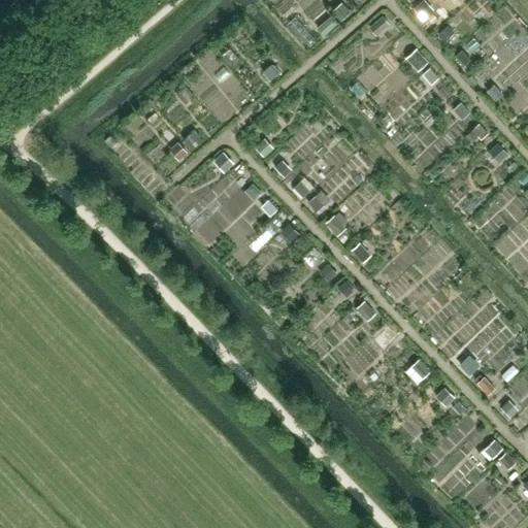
[(422,1),(414,7),(423,18),(430,10),(422,1)]
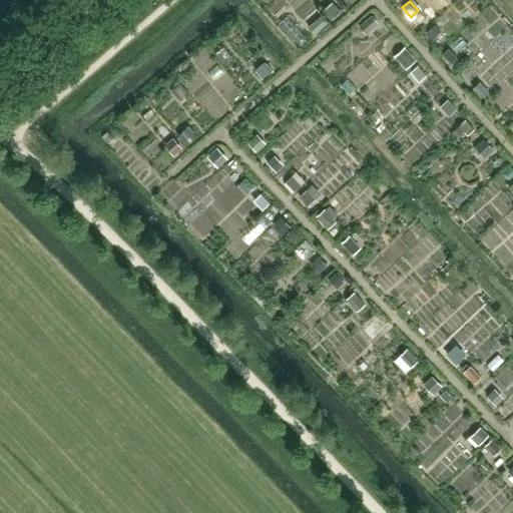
[(335,4),(325,12),(331,19),(341,12),(335,4)]
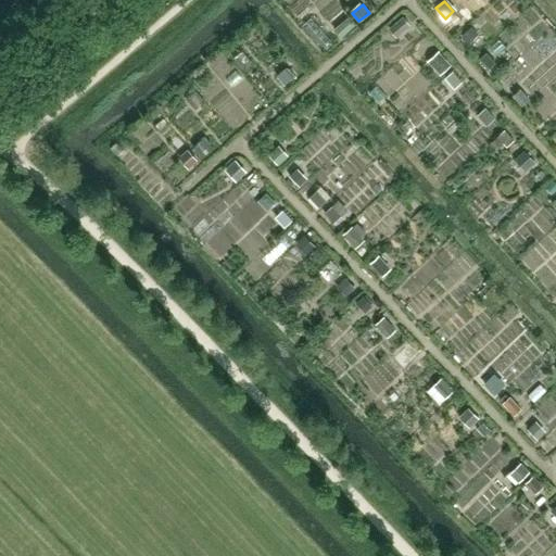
[(349,15),(333,28),(341,37),(356,24),(349,15)]
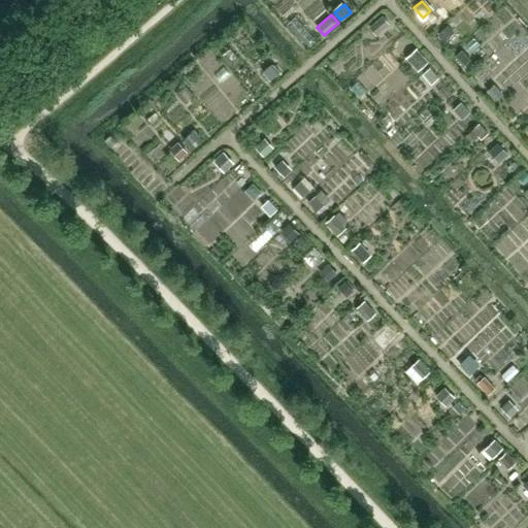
[(383,14),(372,24),(378,31),(390,23),(383,14)]
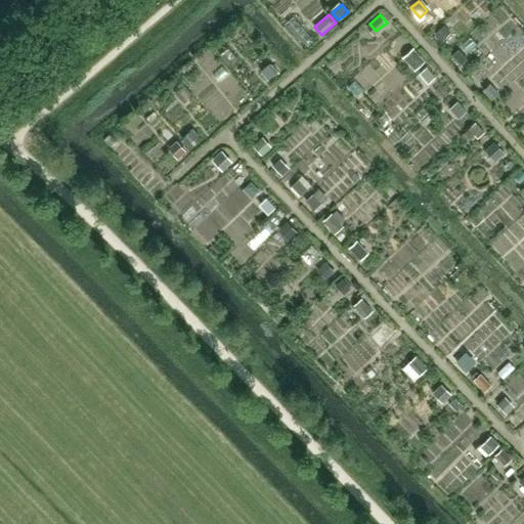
[(444,24),(435,33),(441,39),(450,30),(444,24)]
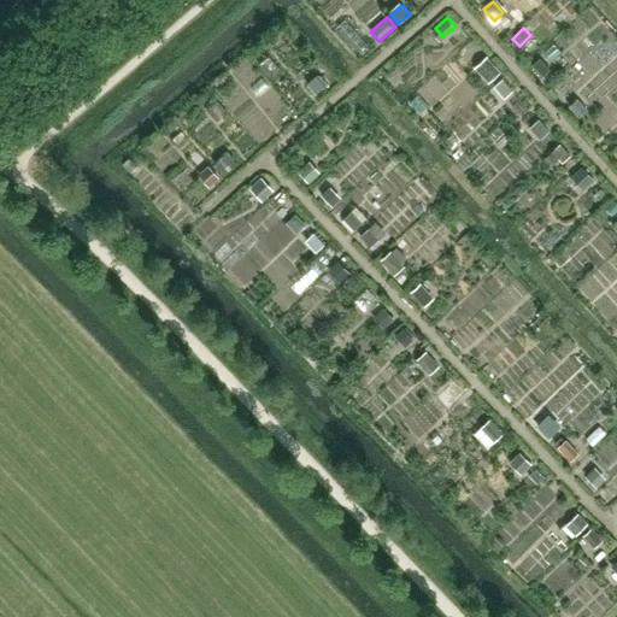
[(436,141),(466,113),(479,127),(497,111),(427,34),(378,77),(436,141)]
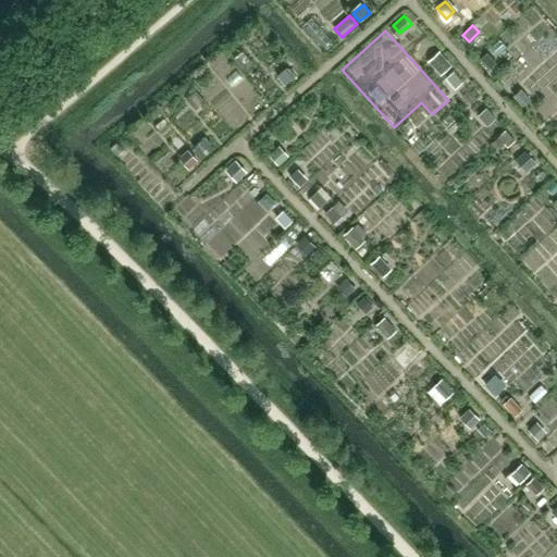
[(260,74),(276,59),(255,34),(238,49),(260,74)]
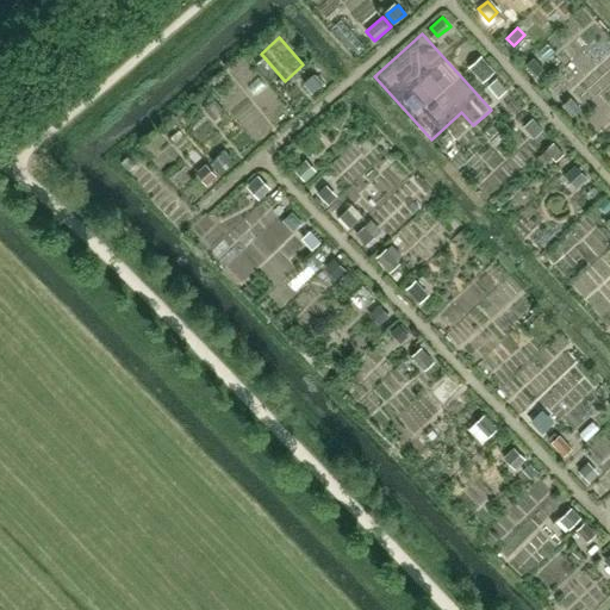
[(534,55),(527,63),(536,74),(545,67),(534,55)]
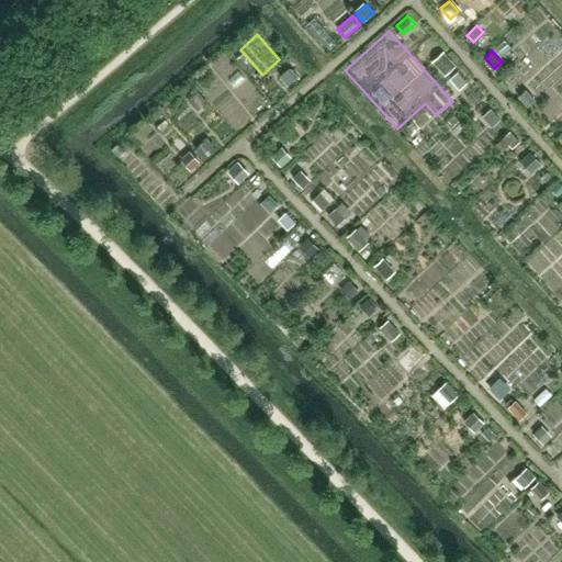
[(444,54),(435,60),(446,74),(453,66),(444,54)]
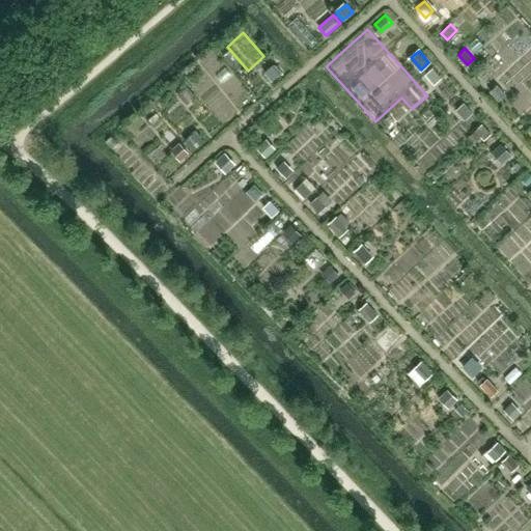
[(276,64),(266,74),(273,81),(283,72),(276,64)]
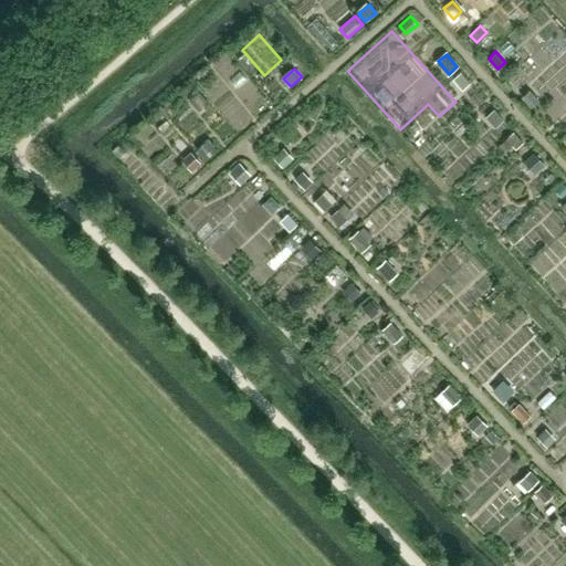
[(463,70),(453,77),(463,87),(472,80),(463,70)]
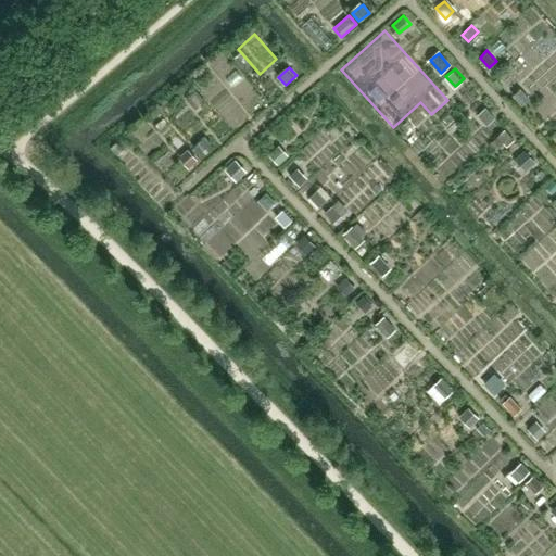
[(519,87),(512,95),(521,105),(529,99),(519,87)]
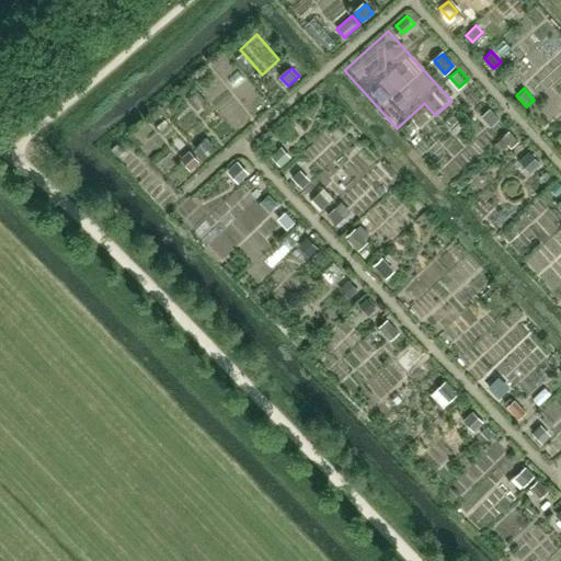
[(490,109),(483,115),(492,125),(500,118),(490,109)]
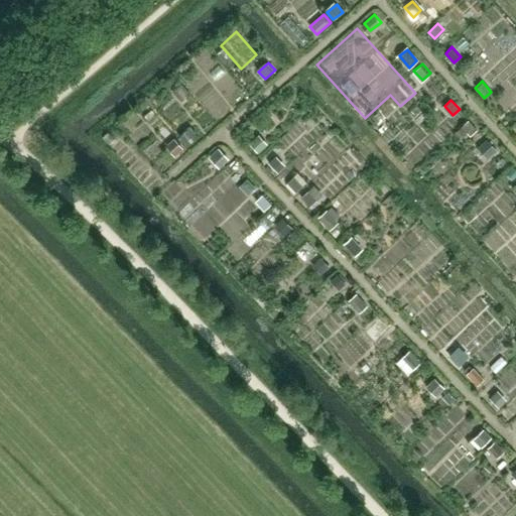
[(189,129),(180,137),(188,145),(198,137),(189,129)]
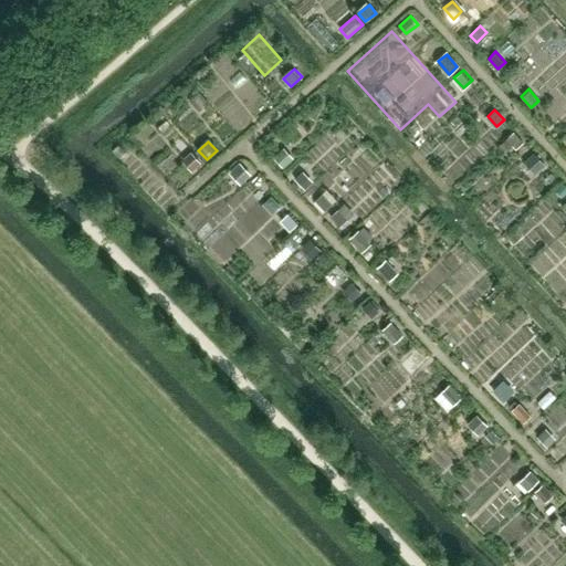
[(280,149),(272,157),(283,168),(291,161),(280,149)]
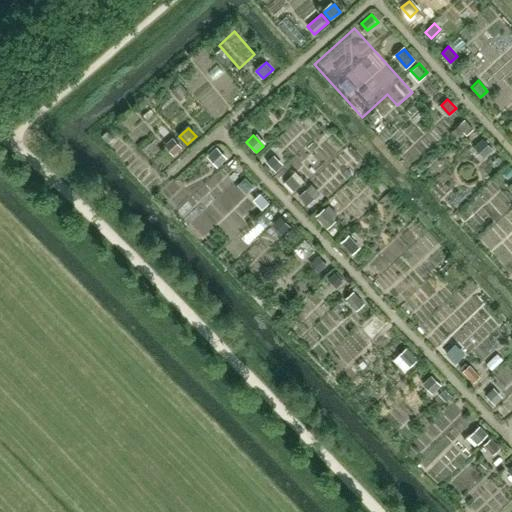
[(172,136),(165,143),(175,154),(182,148),(172,136)]
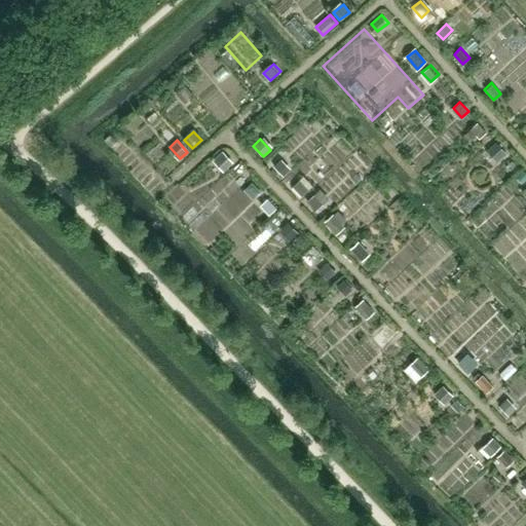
[(496,142),(489,148),(499,160),(508,154),(496,142)]
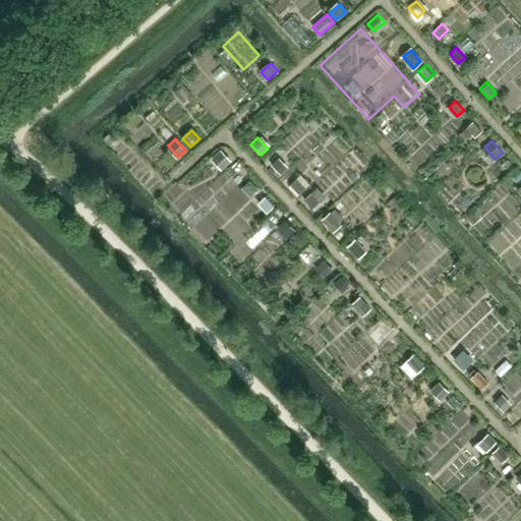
[(221,149),(213,156),(224,167),(232,160),(221,149)]
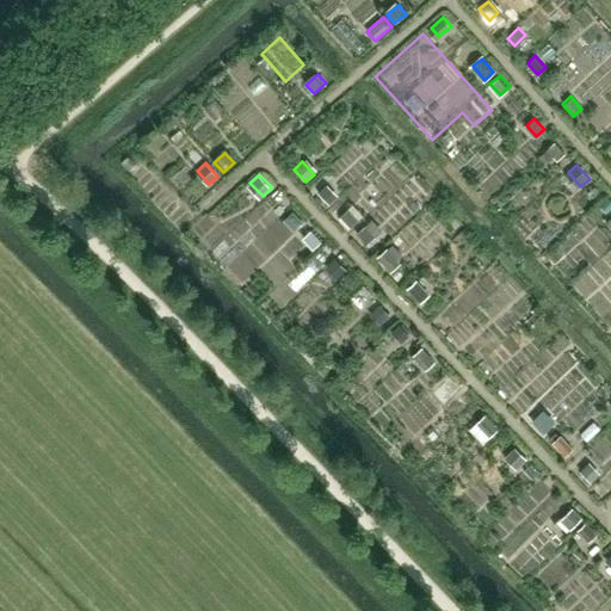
[(325,185),(318,192),(329,205),(337,198),(325,185)]
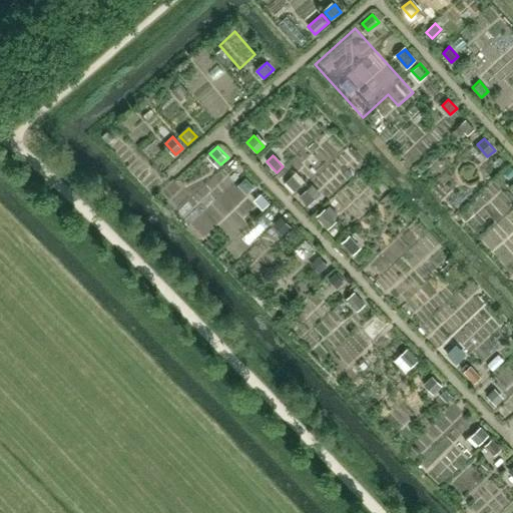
[(293,174),(285,181),(294,190),(301,183),(293,174)]
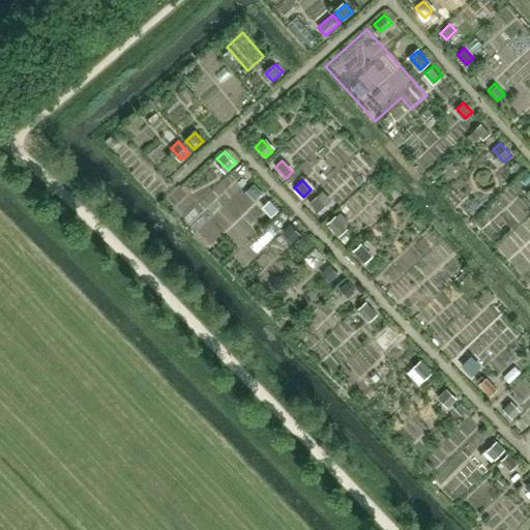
[(239,194),(194,238),(224,268),(269,224),(239,194)]
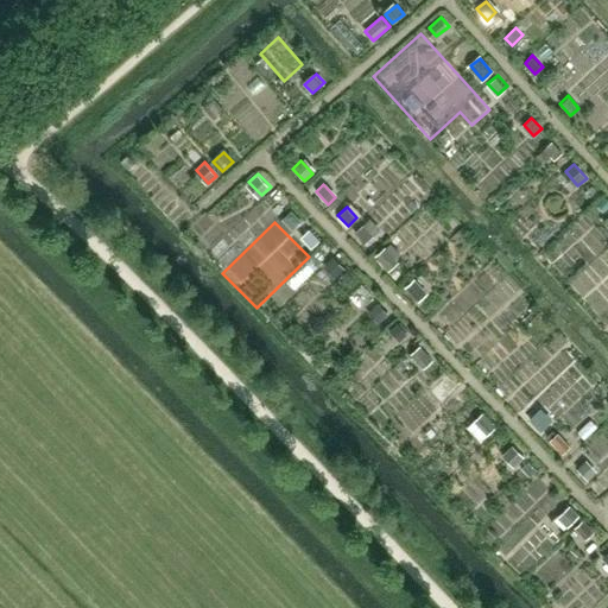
[(362,225),(355,232),(366,242),(373,235),(362,225)]
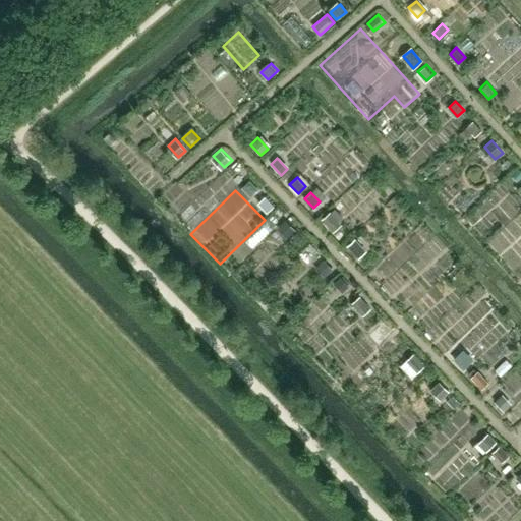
[(265,196),(258,203),(268,212),(274,206),(265,196)]
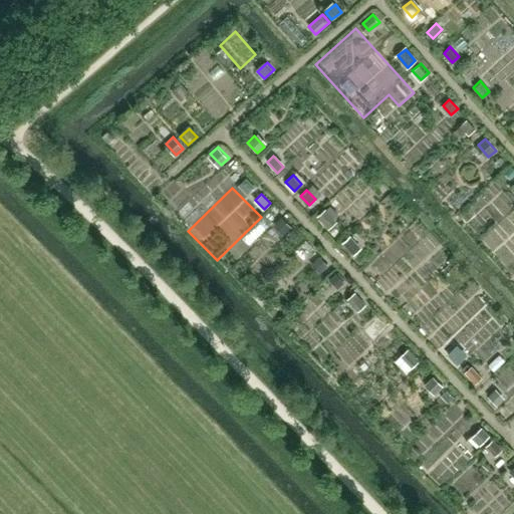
[(325,210),(317,217),(325,226),(333,219),(325,210)]
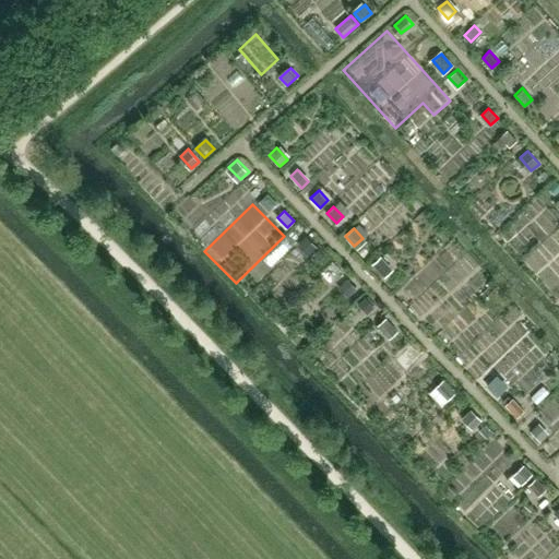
[(307,237),(300,244),(309,253),(316,247),(307,237)]
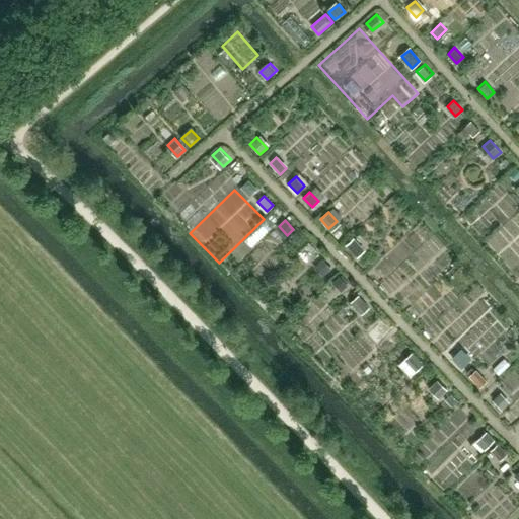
[(353,237),(346,244),(354,254),(362,247),(353,237)]
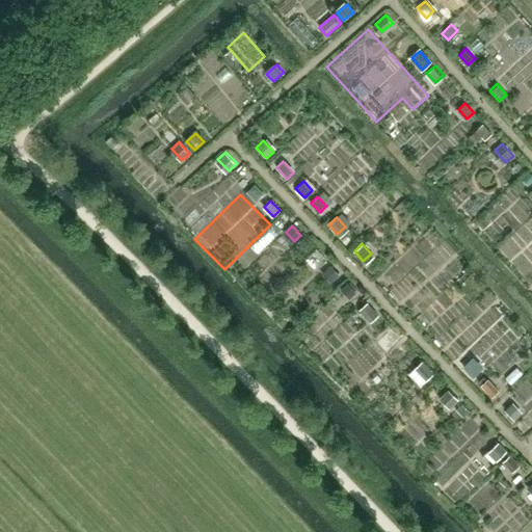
[(330,265),(324,271),(334,281),(340,274),(330,265)]
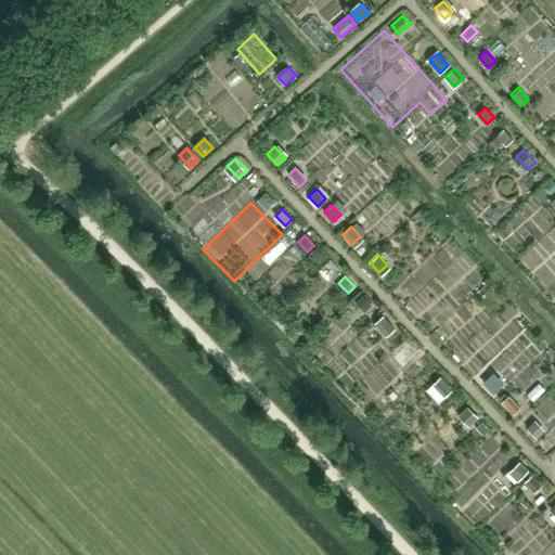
[(361,294),(355,300),(365,310),(371,304),(361,294)]
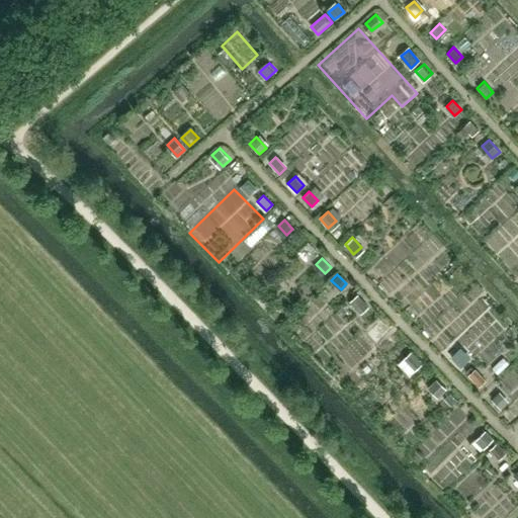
[(392,284),(380,293),(389,304),(400,294),(392,284)]
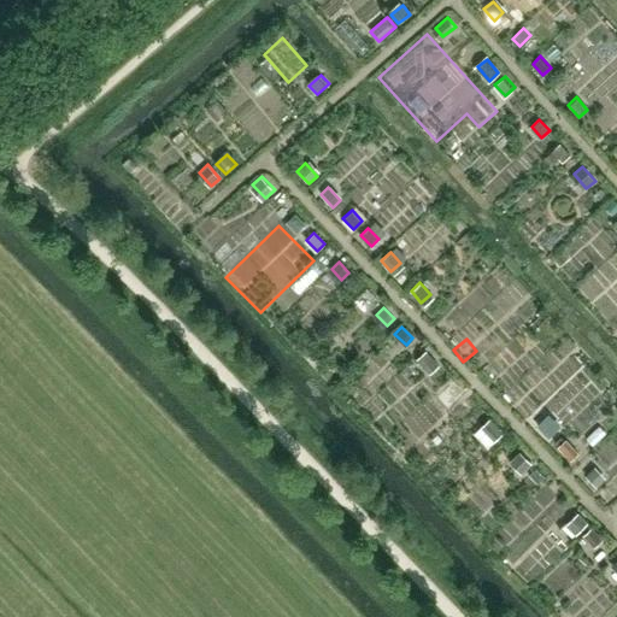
[(424,351),(417,358),(427,369),(435,363),(424,351)]
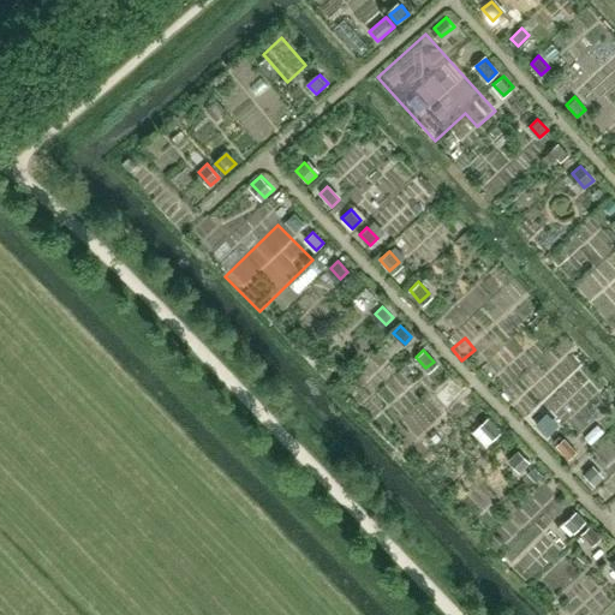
[(449,378),(441,386),(453,398),(461,389),(449,378)]
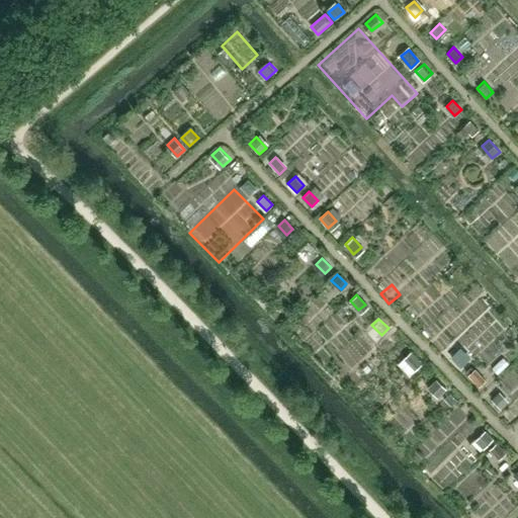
[(458,350),(452,357),(462,366),(468,360),(458,350)]
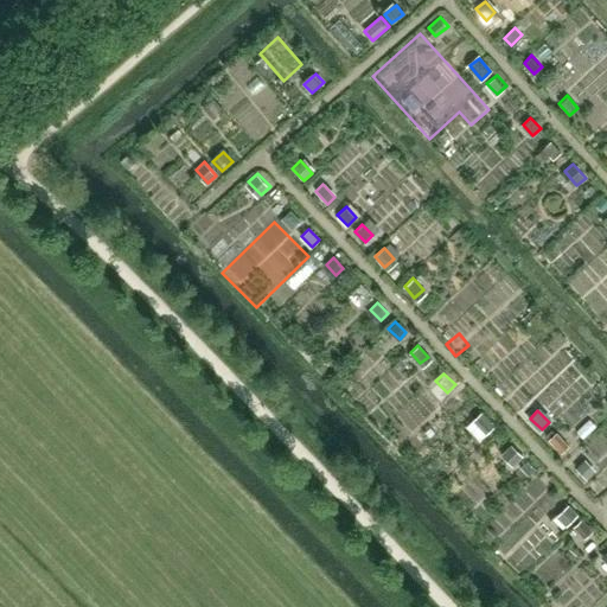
[(481,411),(472,421),(486,435),(496,426),(481,411)]
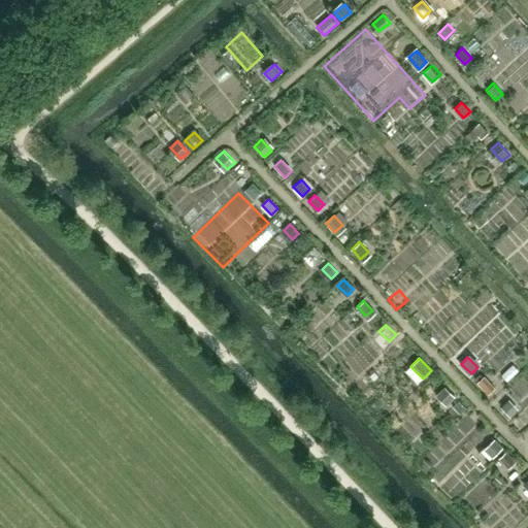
[(484,375),(476,382),(488,394),(495,388),(484,375)]
